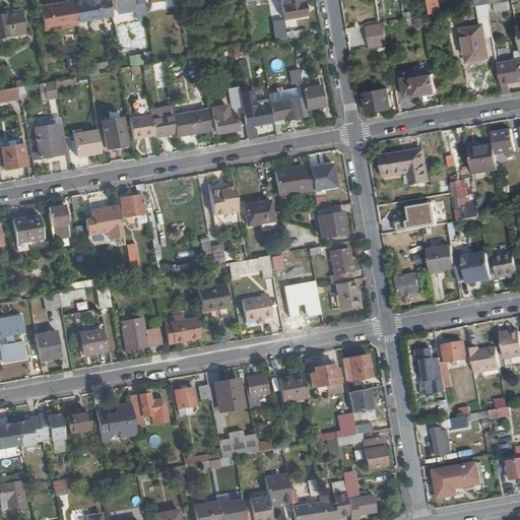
[(73,2),(73,0),(64,1),(65,3),(57,4),(58,6),(48,7),(48,5),(39,7),(43,30),(77,24),(76,19),(73,2)]
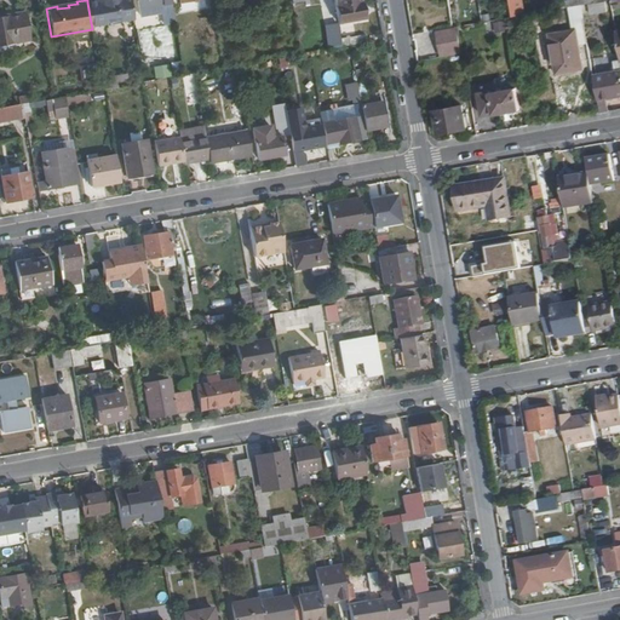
[(131,17),(127,0),(99,0),(99,1),(87,3),(91,23),(131,17)]
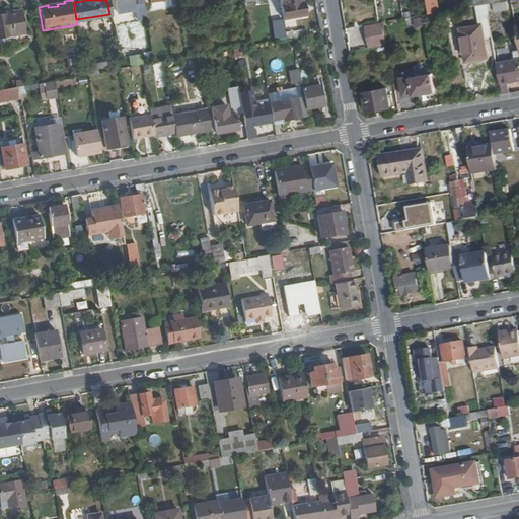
[(144,13),(142,0),(114,0),(117,13),(122,12),(121,7),(134,4),(135,14),(144,13)]
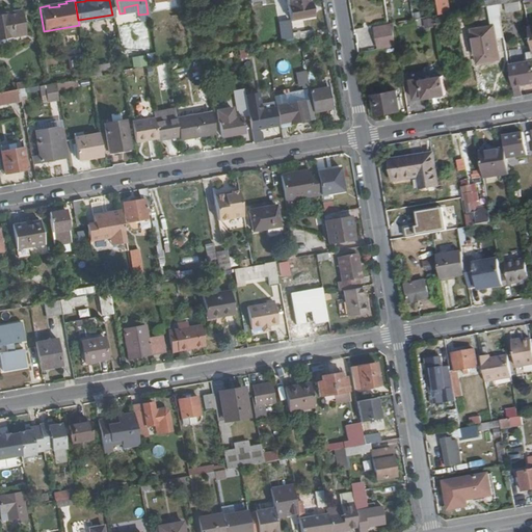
[(307,3),(306,0),(285,0),(289,20),(312,16),(310,3),(307,3)]
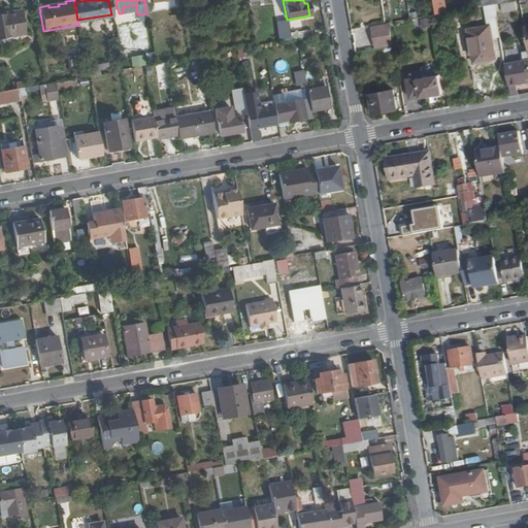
[(446,11),(443,0),(434,0),(436,13),(446,11)]
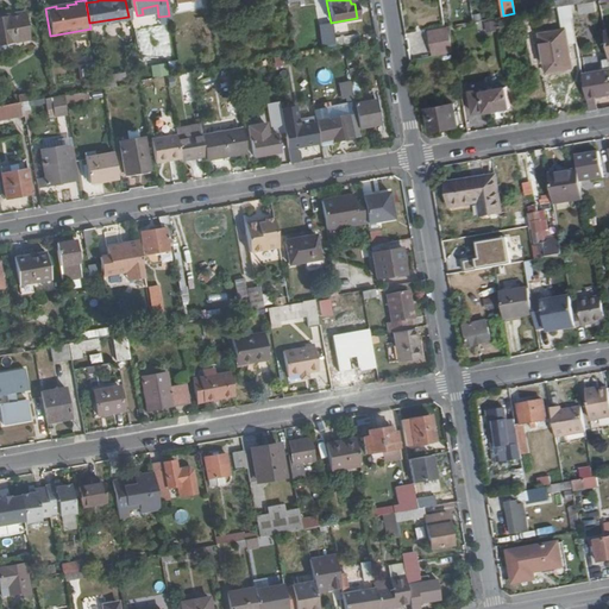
[(602,10),(600,0),(590,0),(584,1),(583,1),(585,12),(602,10)]
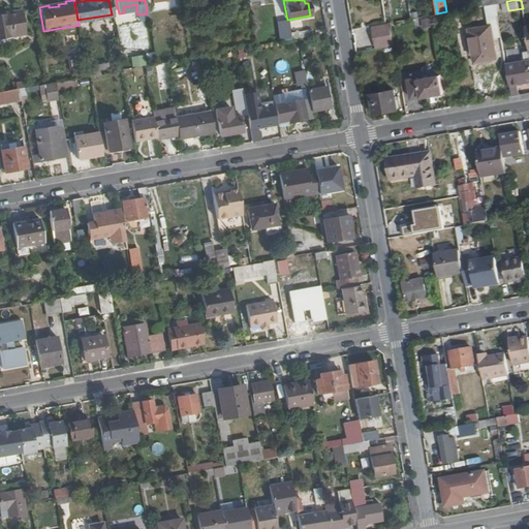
[(411,16),(409,7),(390,11),(391,20),(411,16)]
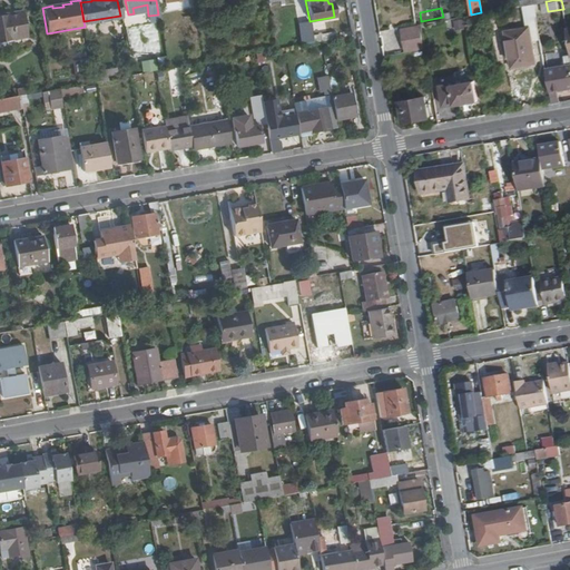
[(0,40),(26,36),(21,12),(0,16),(0,40)]
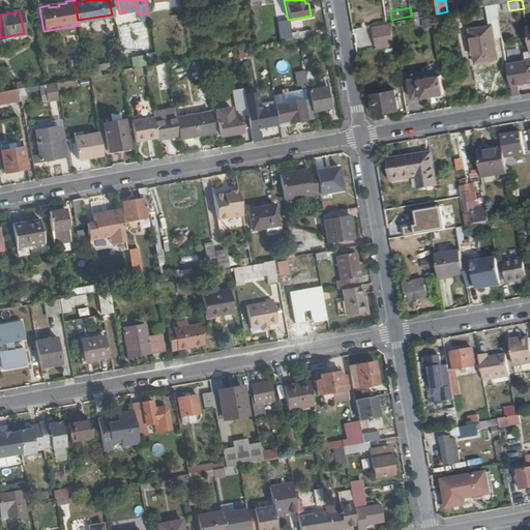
[(498,57),(495,36),(502,35),(498,15),(491,16),(492,24),(471,28),(472,37),(469,37),(471,53),(475,52),(476,61),(498,57)]
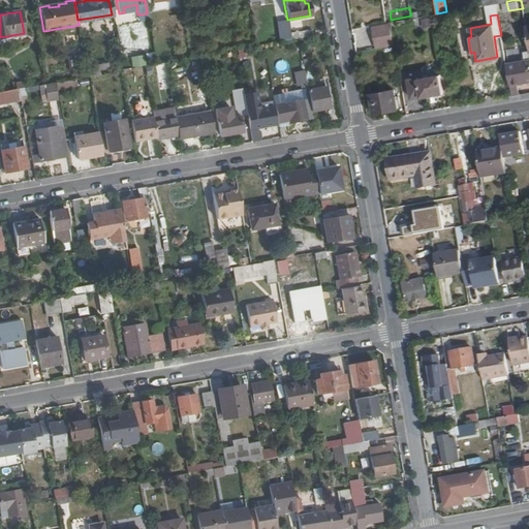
[(394,45),(390,22),(372,25),(376,49),(394,45)]
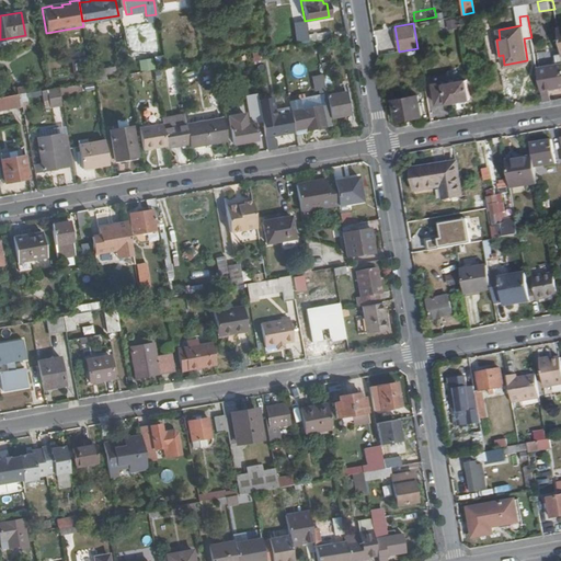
[(560,53),(556,54),(558,65),(536,68),(542,102),(549,101),(547,89),(560,86),(560,53)]
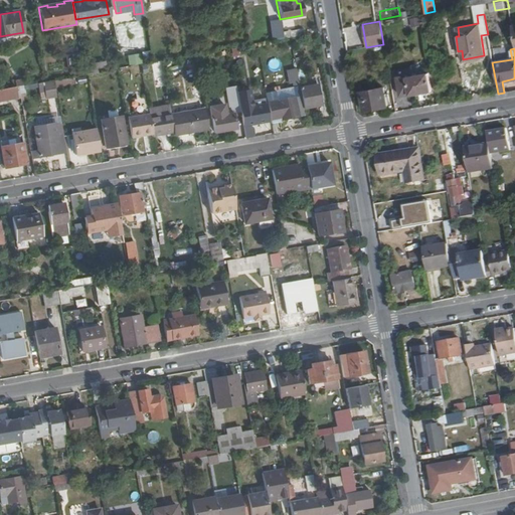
[(113,69),(112,60),(83,64),(86,74),(113,69)]
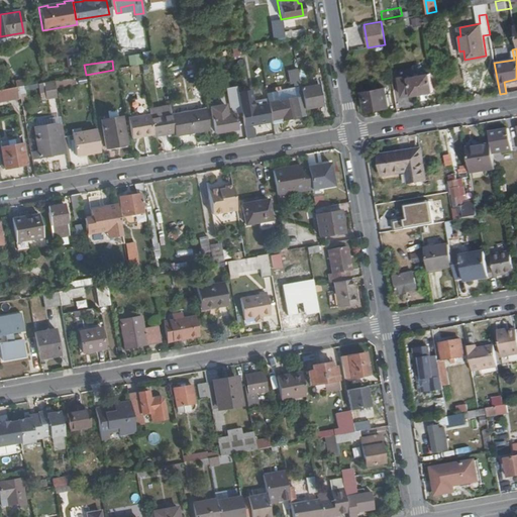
[(290,85),(303,84),(302,69),(288,71),(290,85)]
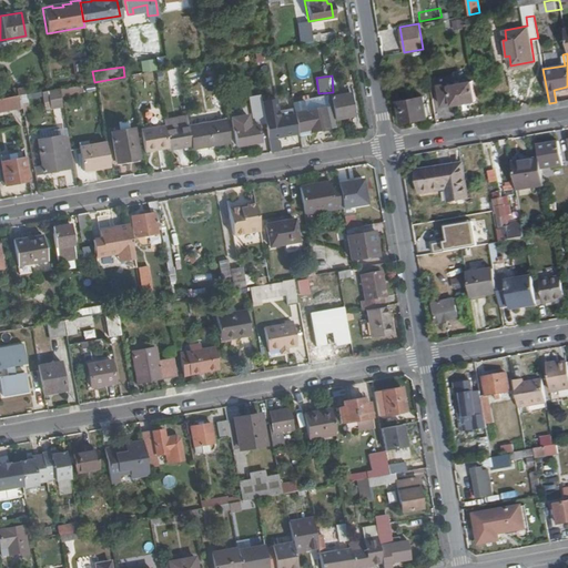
[(476,100),(473,80),(439,84),(442,103),(452,102),(452,104),(476,100)]
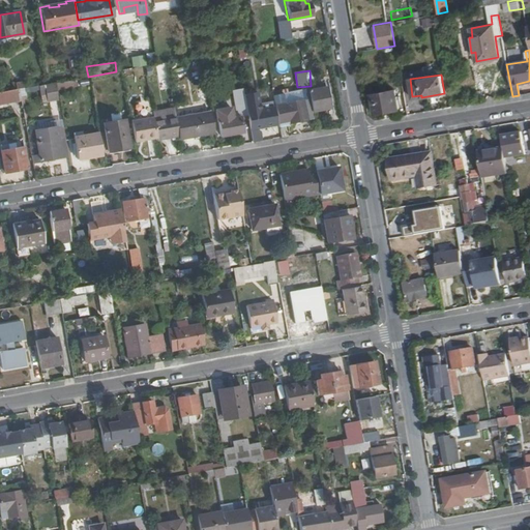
[(57,100),(54,84),(42,86),(46,101),(57,100)]
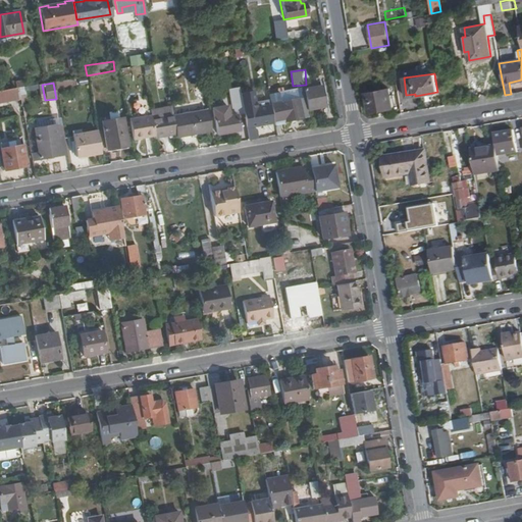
[(326,106),(323,85),(303,89),(304,95),(306,109),(326,106)]
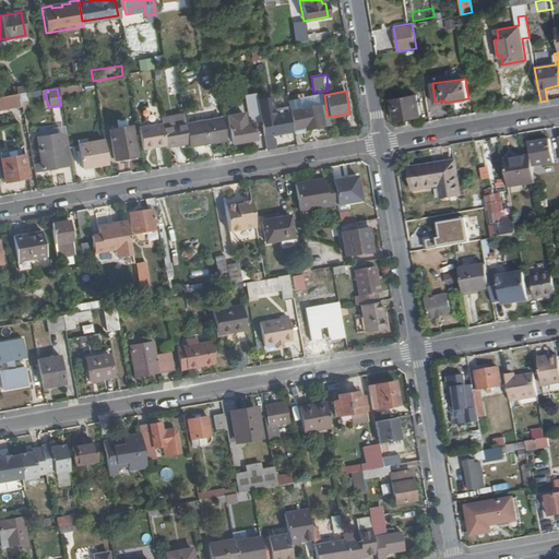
[(0,108),(19,106),(18,95),(0,97),(0,108)]
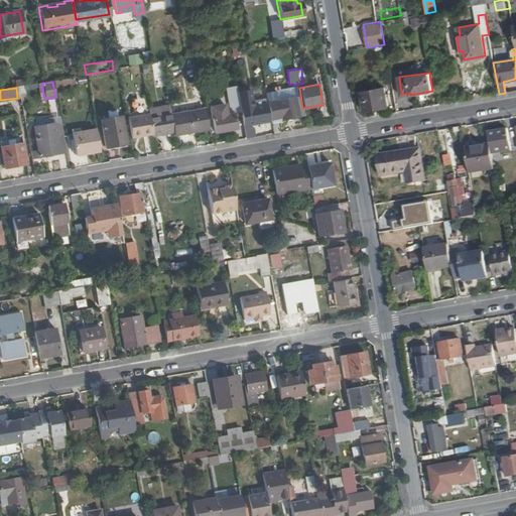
[(388,107),(385,88),(362,92),(365,111),(388,107)]
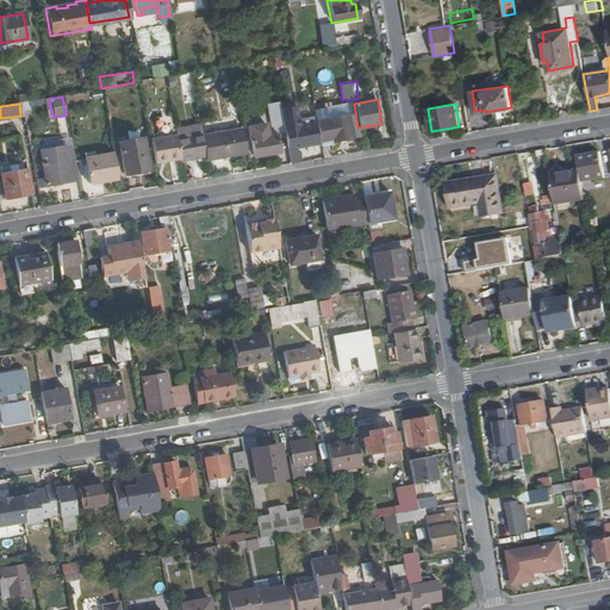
[(275,136),(285,135),(284,129),(279,107),(266,110),(268,124),(242,129),(246,149),(246,153),(251,151),(253,157),(279,153),(275,136)]
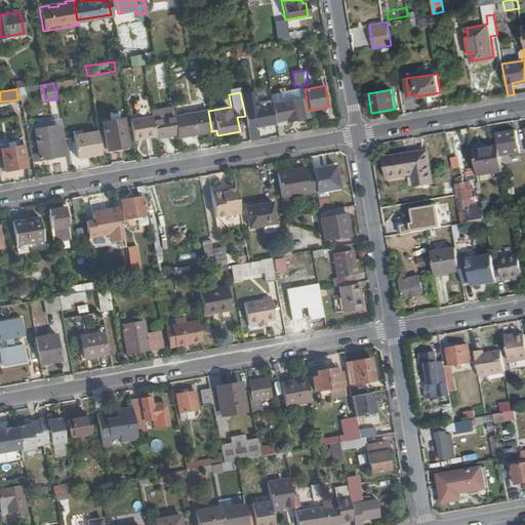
[(308,110),(306,95),(299,96),(300,99),(280,103),(279,94),(270,95),(275,127),(284,125),(283,123),(304,119),(304,117),(309,117),(308,110)]
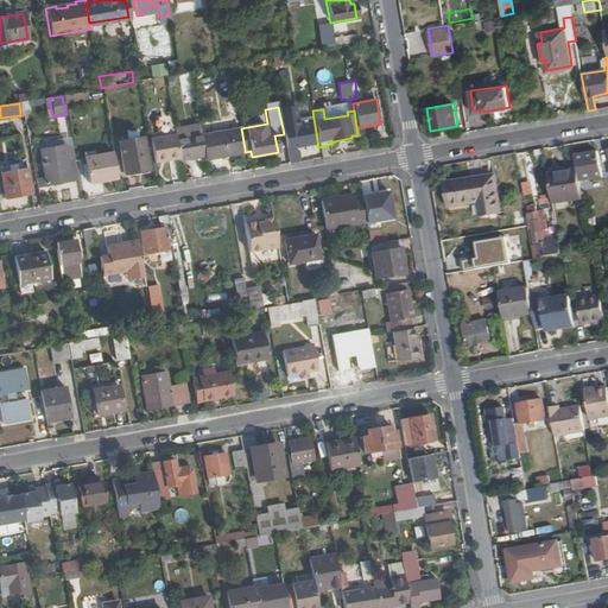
[(316,143),(312,124),(283,128),(284,134),(289,163),(296,162),(293,146),(316,143)]
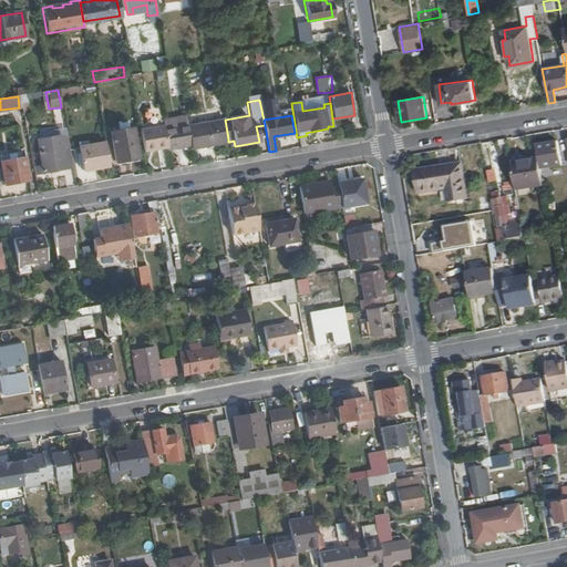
[(228,138),(225,120),(186,126),(191,146),(191,148),(209,145),(209,142),(228,138)]
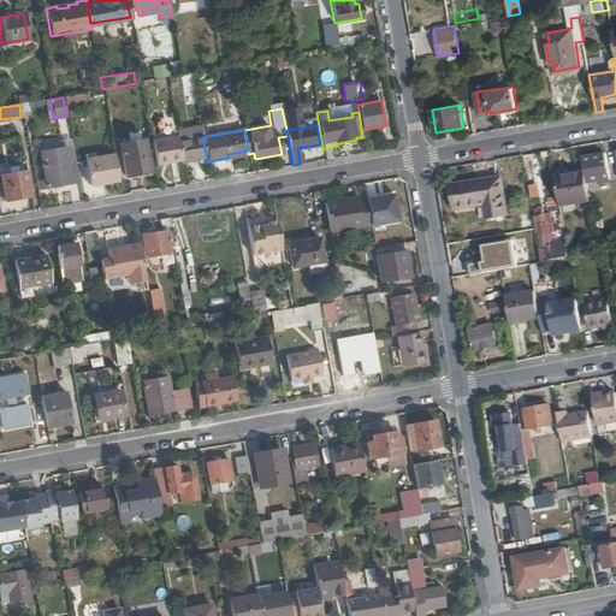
[(207,159),(202,137),(202,135),(177,138),(181,160),(182,164),(207,159)]
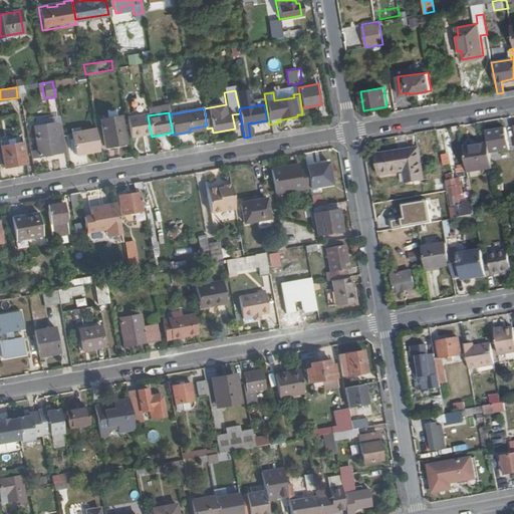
[(151,134),(148,115),(148,114),(126,118),(130,138),(151,134)]
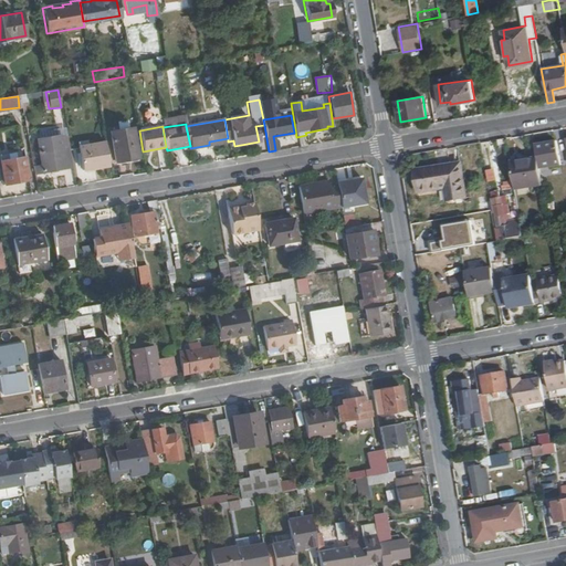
[(132,160),(127,129),(111,133),(116,163),(132,160)]
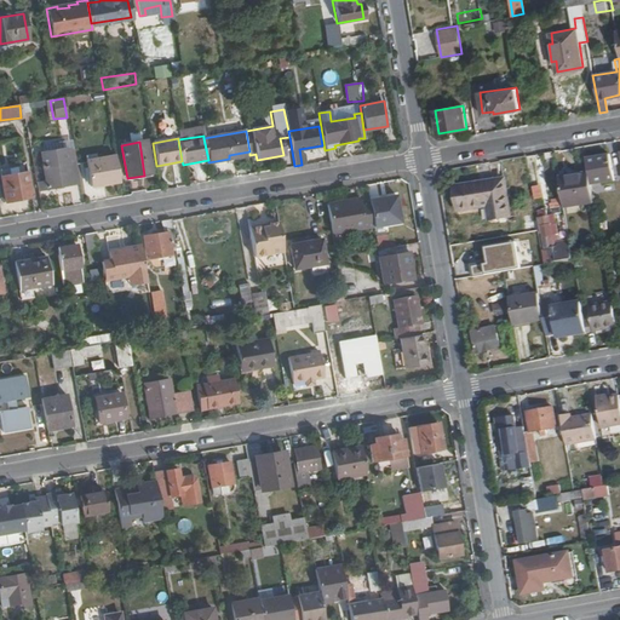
[(70,184),(65,150),(40,154),(45,188),(70,184)]
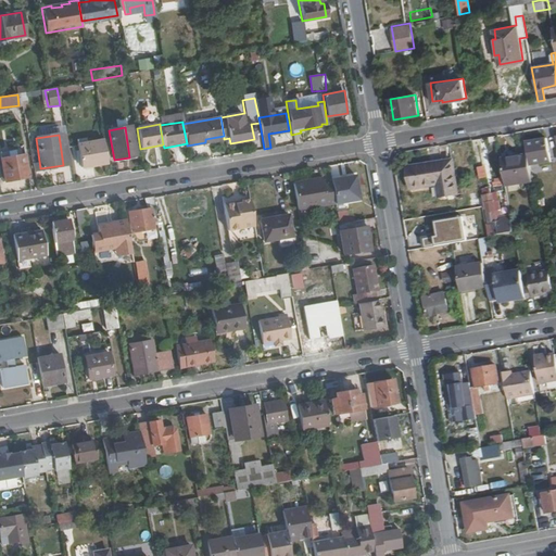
[(551,161),(547,139),(526,142),(528,155),(529,165),(551,161)]
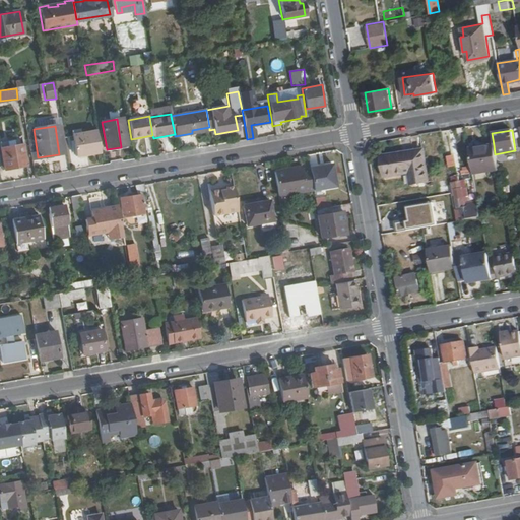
[(101,153),(96,132),(73,136),(77,157),(101,153)]
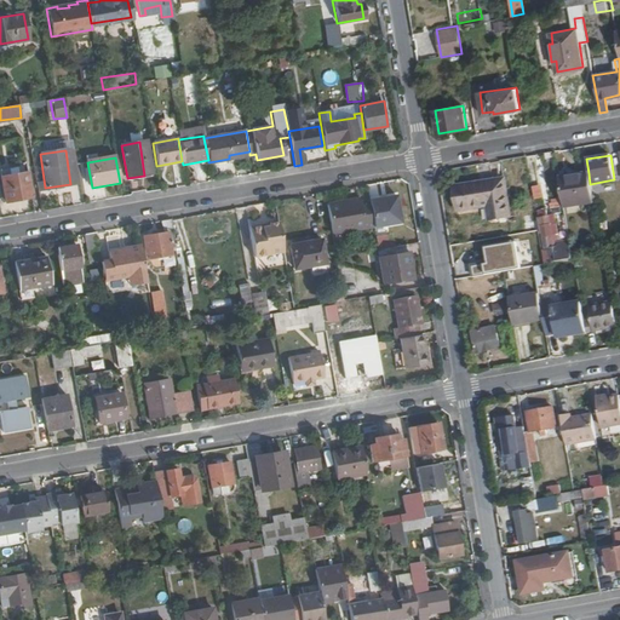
[(30,197),(27,172),(1,177),(6,202),(30,197)]
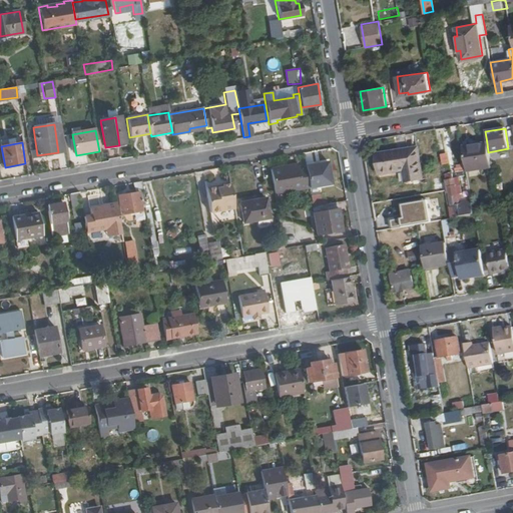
[(488,152),(487,143),(463,147),(467,172),(491,167),(488,152)]
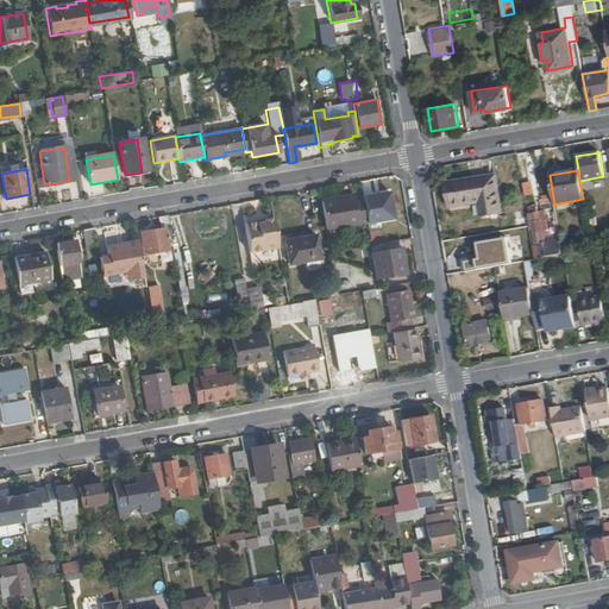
[(503,218),(496,175),(445,183),(450,212),(490,205),(493,219),(503,218)]
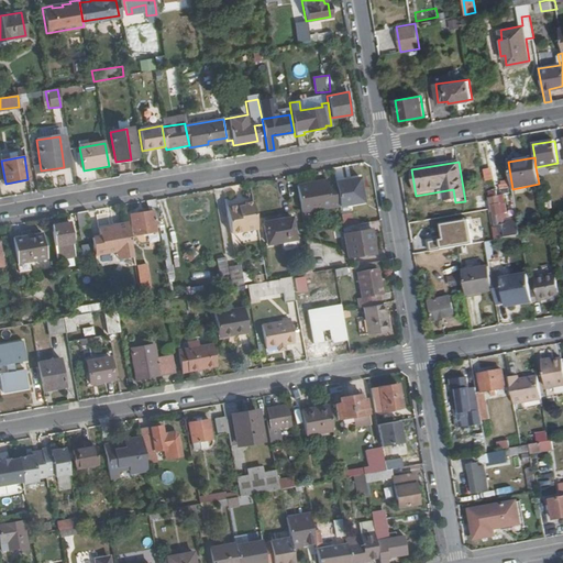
[(364,202),(360,177),(333,183),(338,206),(338,208),(364,202)]
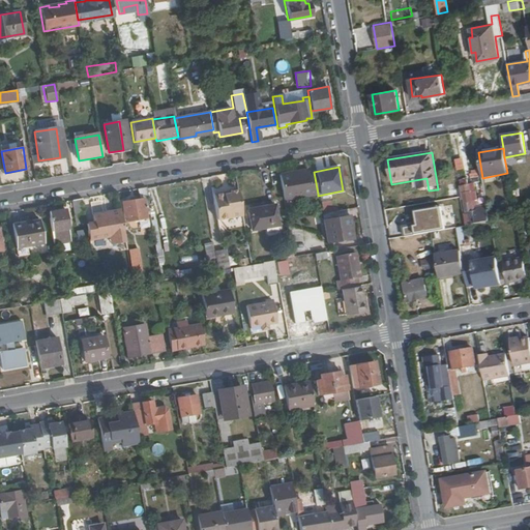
[(318,194),(314,172),(307,173),(306,170),(280,174),(284,200),(318,194)]
